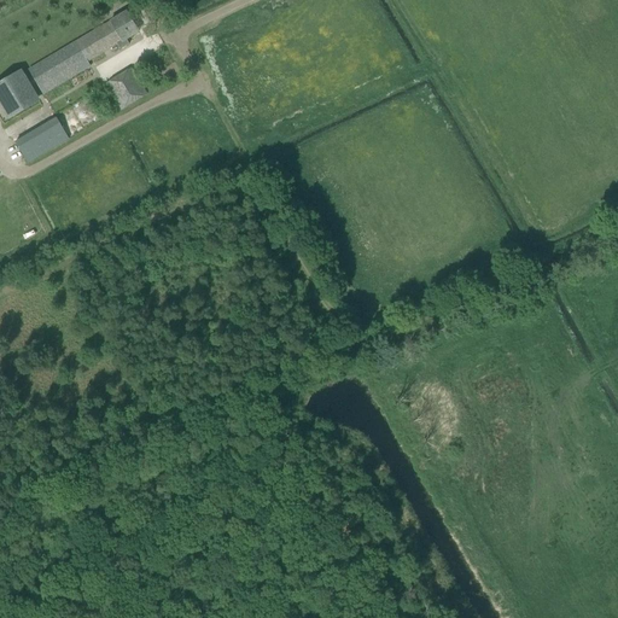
[(59,51),(28,69),(27,66),(22,69),(33,88),(38,85),(44,95),(91,68),(88,63),(117,45),(120,50),(129,45),(126,40),(139,31),(128,12),(85,38),(83,36),(59,51)]
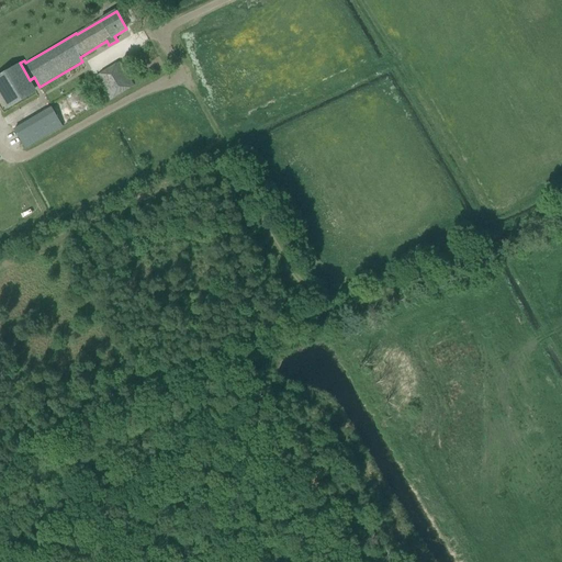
[(101,85),(111,101),(134,86),(121,63),(97,78),(101,85)]
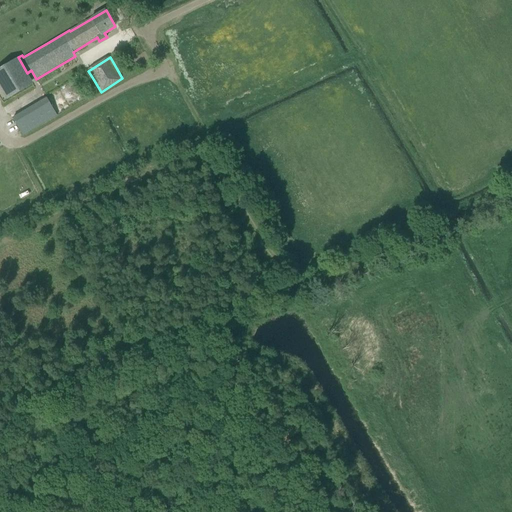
[(7,69),(0,72),(0,75),(3,81),(7,79),(6,77),(7,76),(8,78),(14,74),(13,73),(21,68),(17,61),(6,67),(7,69)]
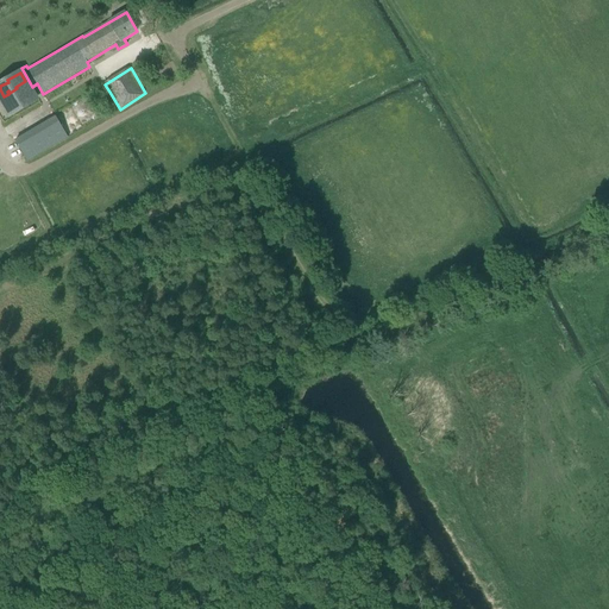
[(14,101),(7,106),(12,113),(23,107),(22,105),(33,98),(27,89),(22,93),(24,96),(23,96),(20,94),(13,98),(14,101)]
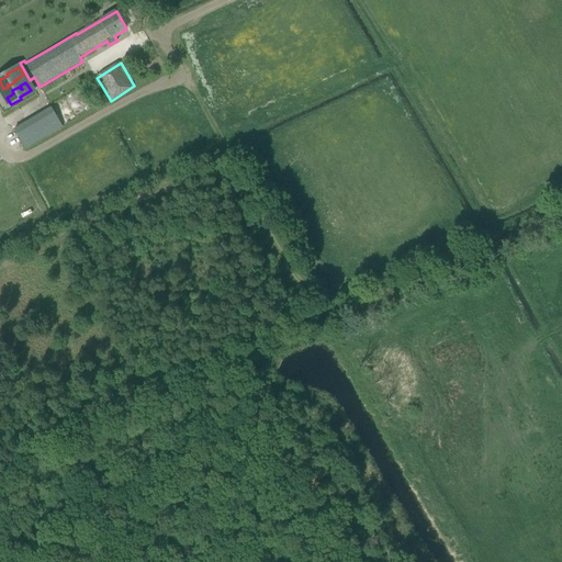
[(27,132),(19,137),(25,148),(34,143),(27,132)]
